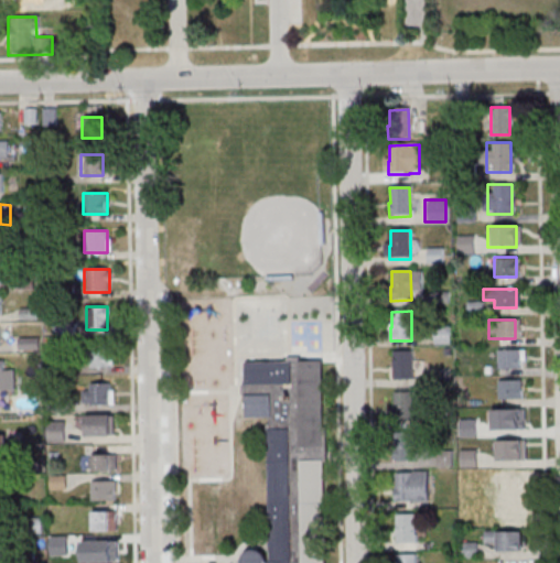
[(107,347),(86,347),(86,368),(107,368),(107,347)]
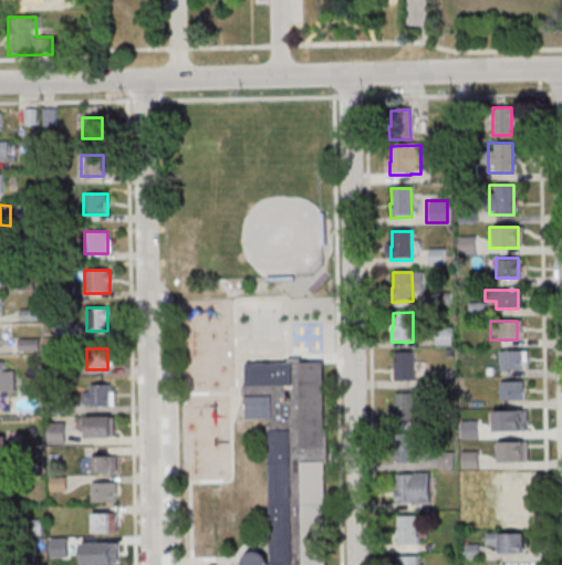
[(497,370),(520,370),(520,351),(497,351),(497,370)]
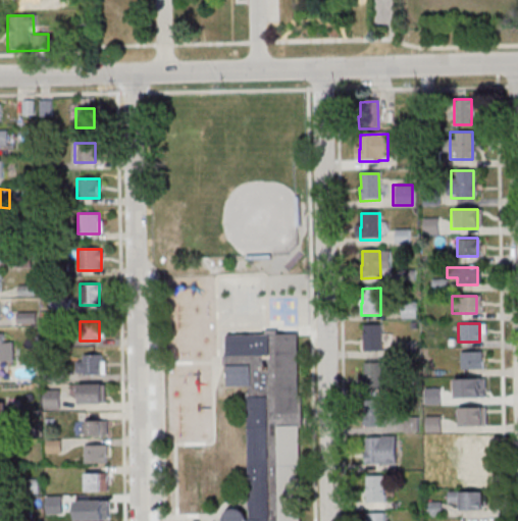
[(380,325),(381,352),(362,353),(362,341),(363,340),(363,326),(380,325)]
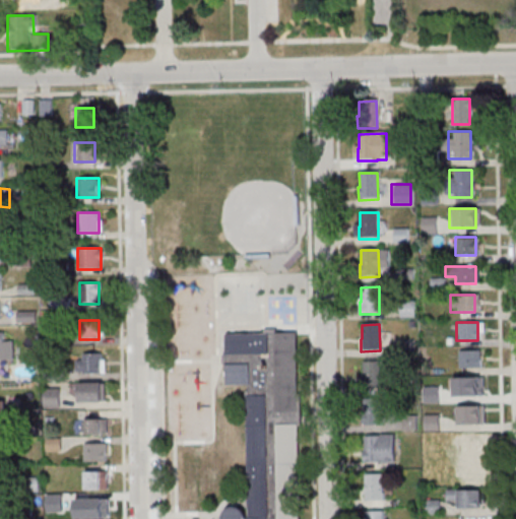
[(222,332),(262,331),(261,328),(273,328),(273,331),(295,331),(295,393),(298,392),(299,425),(296,425),(297,518),(219,518),(219,513),(222,510),(226,507),(232,506),(236,507),(240,510),(242,513),(243,517),(245,517),(244,393),(243,393),(243,389),(245,389),(245,383),(223,383),(223,362),(219,362),(219,353),(223,353),(222,332)]
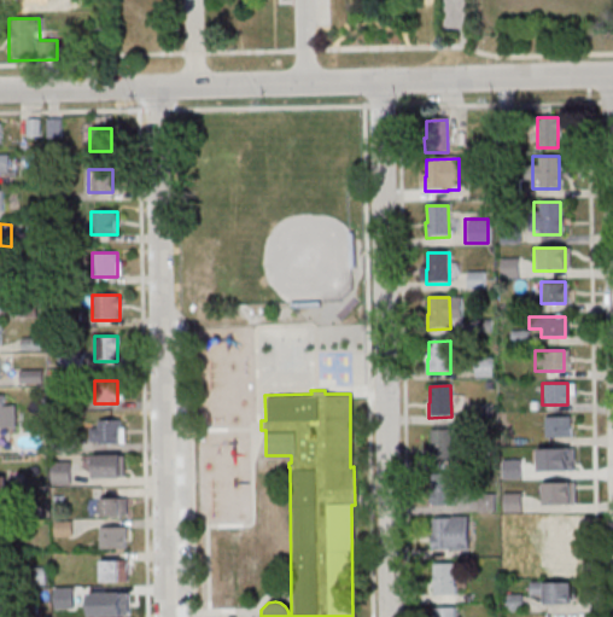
[(0,429),(15,429),(15,407),(1,407),(1,396),(0,396),(0,429)]
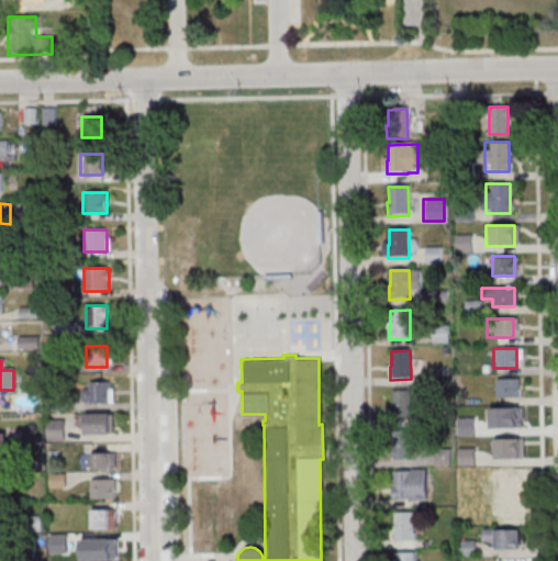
[(494,397),(517,397),(517,378),(494,378),(494,397)]
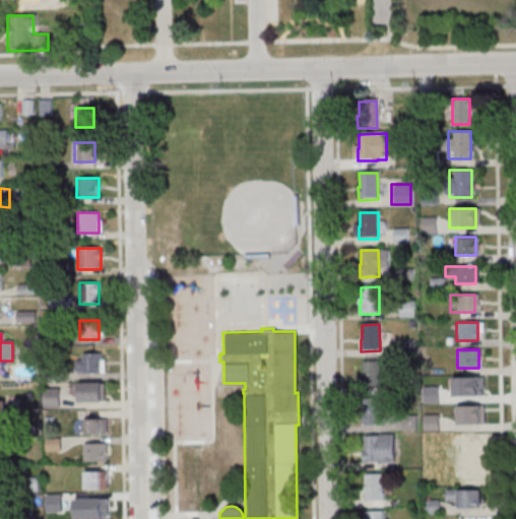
[(76,353),(76,374),(102,374),(102,353),(76,353)]
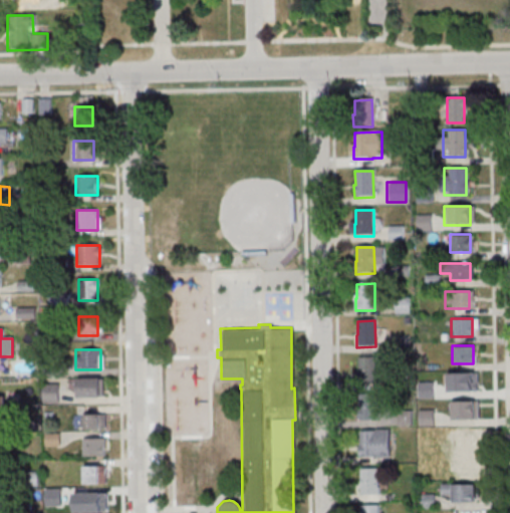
[(375,358),(375,385),(356,385),(356,372),(357,372),(357,358),(375,358)]
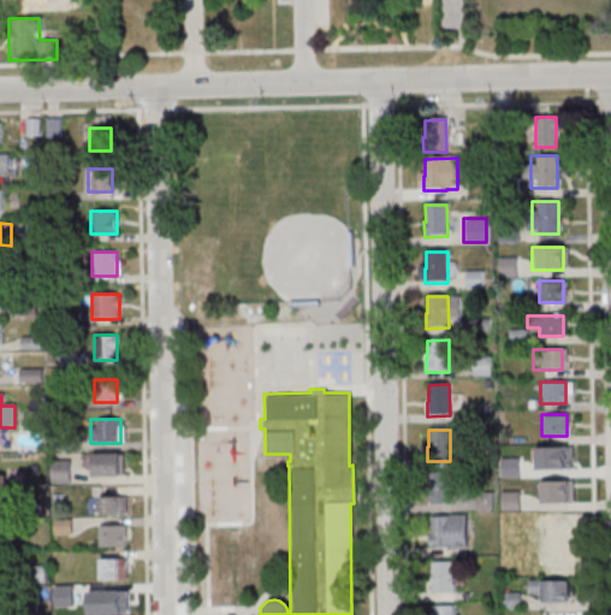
[(93,457),(123,456),(124,478),(93,479),(93,457)]
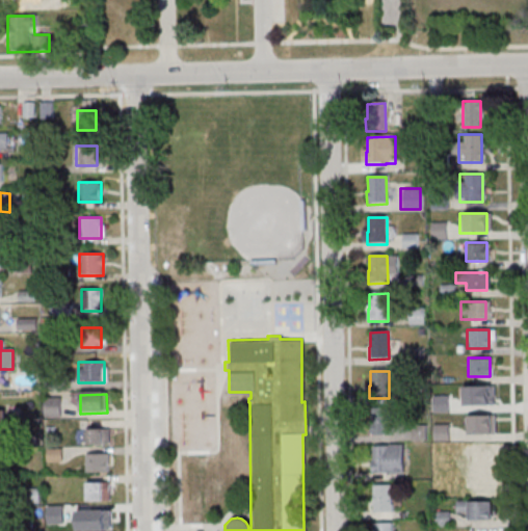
[(58,398),(44,398),(44,417),(58,417),(58,398)]
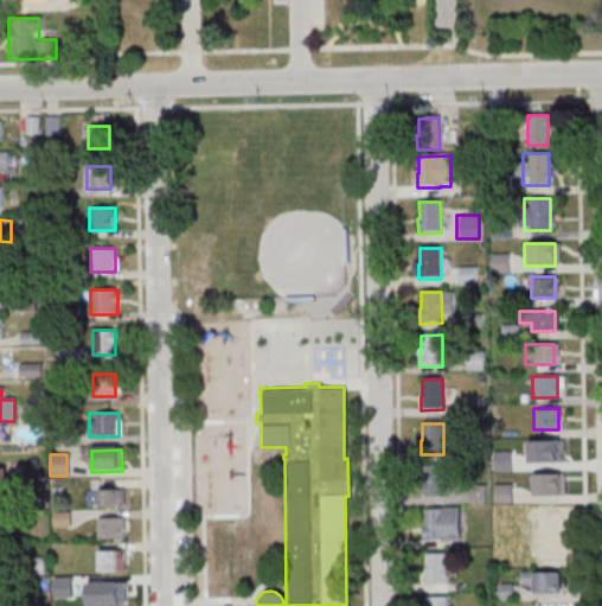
[(443,466),(444,498),(422,498),(422,484),(423,484),(423,467),(443,466)]
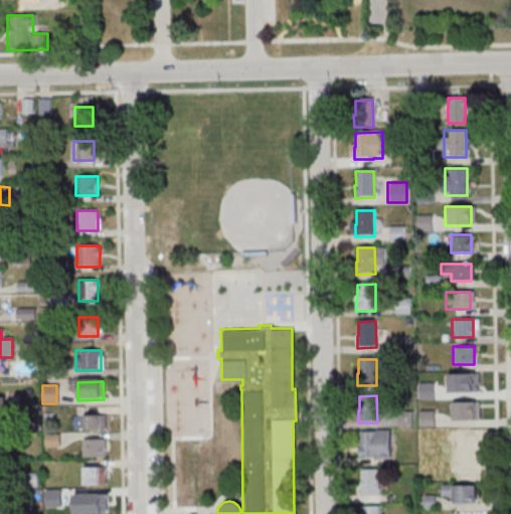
[(477,420),(477,401),(451,401),(451,420),(477,420)]
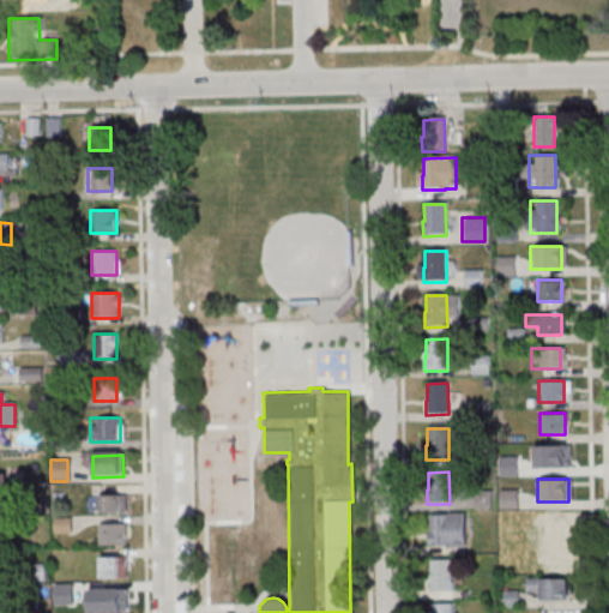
[(514,490),(498,490),(498,509),(514,509),(514,490)]
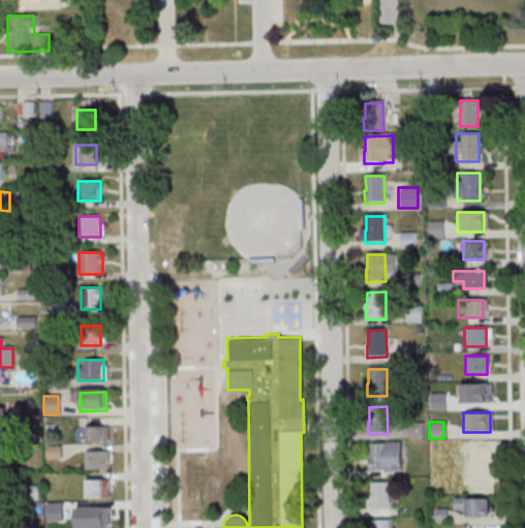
[(106,441),(106,426),(83,426),(83,441),(106,441)]
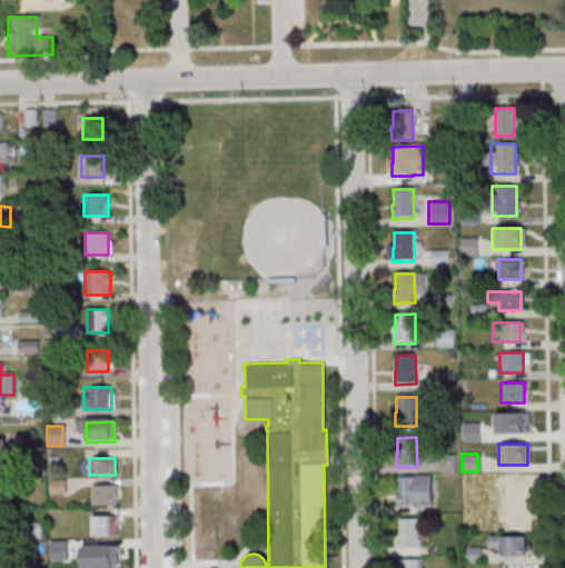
[(502,522),(521,522),(521,497),(528,497),(528,476),(502,476),(502,522)]
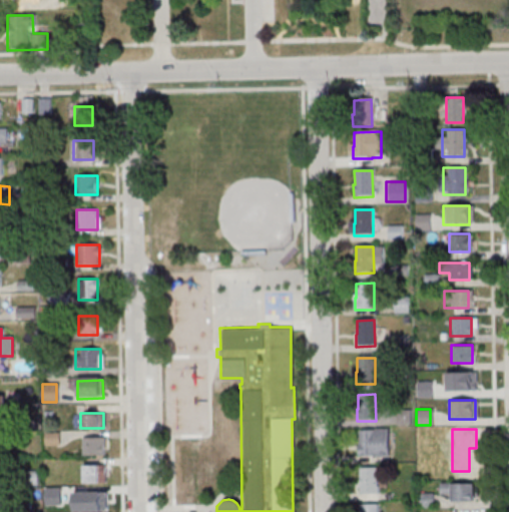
[(356,430),(356,458),(387,458),(387,430),(356,430)]
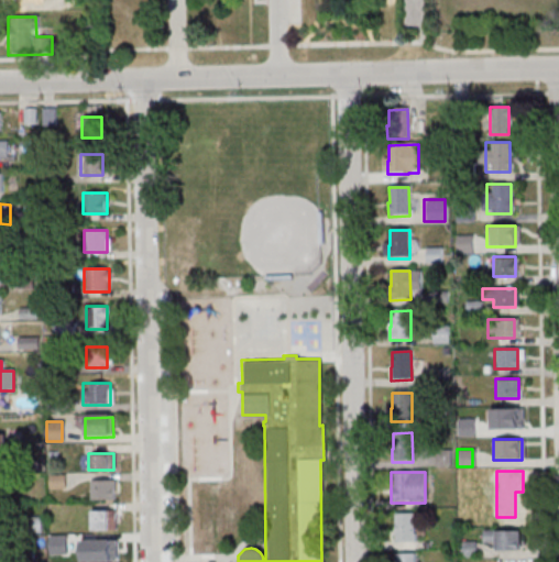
[(88,480),(88,499),(114,499),(114,480),(88,480)]
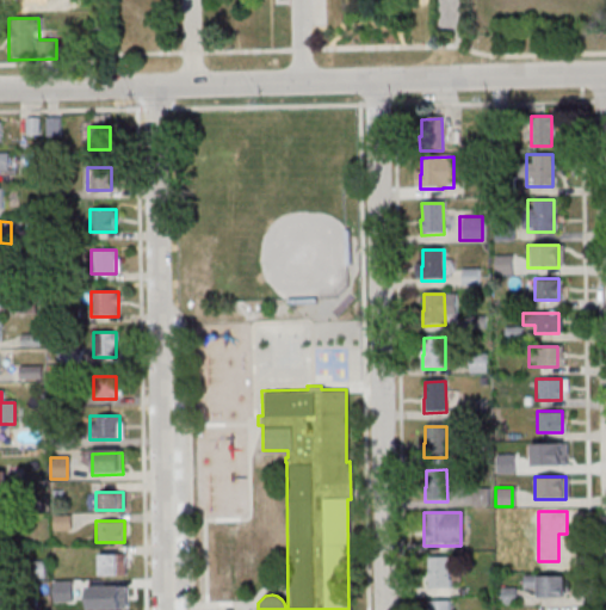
[(97,577),(125,577),(125,554),(97,554),(97,577)]
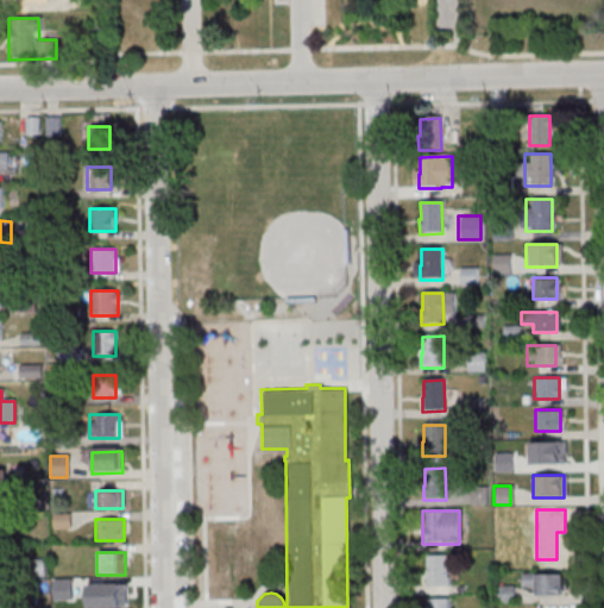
[(447,556),(448,588),(426,588),(426,574),(427,574),(427,557),(447,556)]
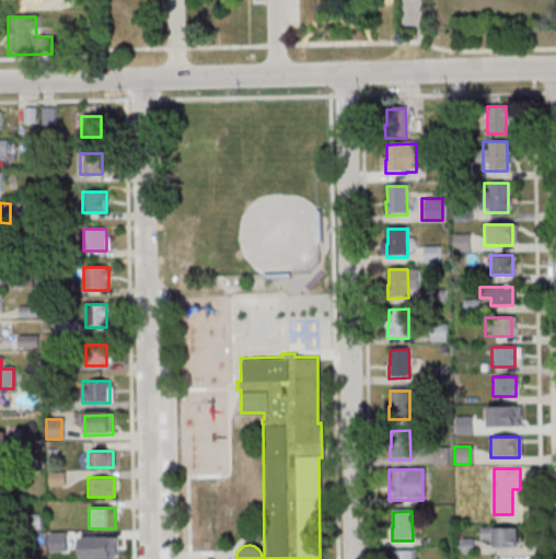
[(516,548),(516,527),(479,527),(479,538),(490,538),(490,548),(516,548)]
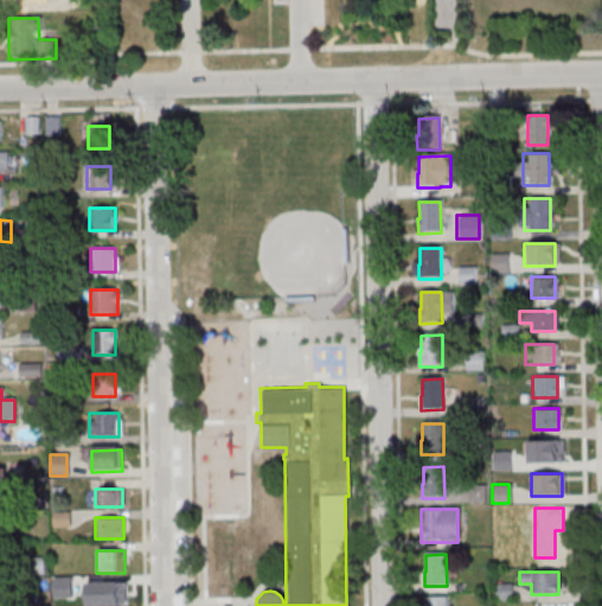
[(87,605),(87,586),(126,586),(126,605),(87,605)]
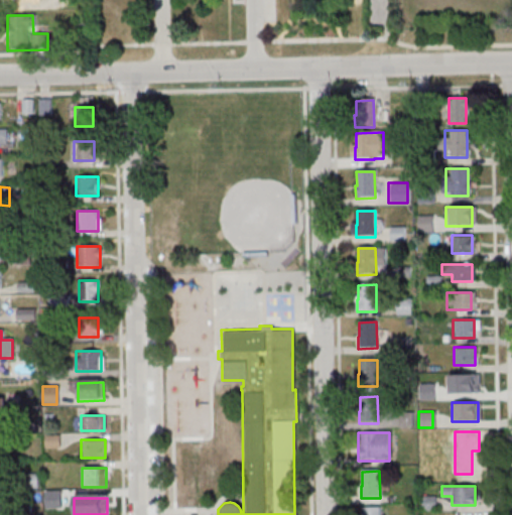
[(421,510),(431,510),(431,498),(420,498),(421,510)]
